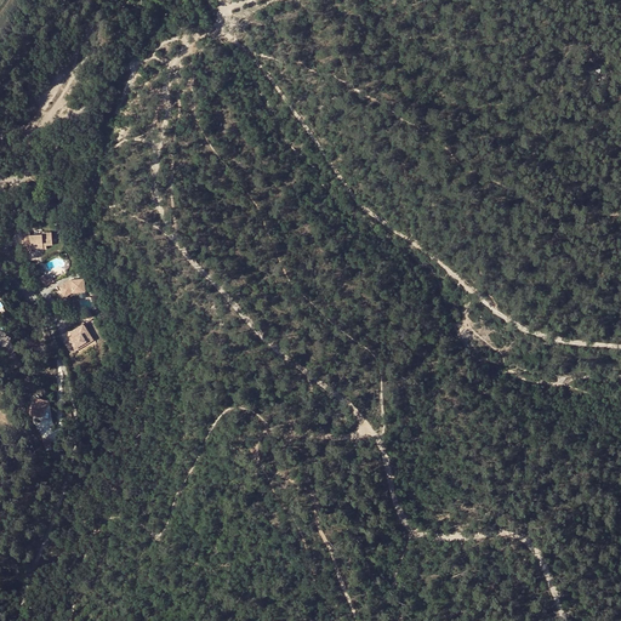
[(30,233),(24,233),(24,241),(26,252),(32,252),(30,249),(44,249),(44,245),(46,245),(52,245),(52,232),(43,233),(43,234),(30,234),(30,233)]
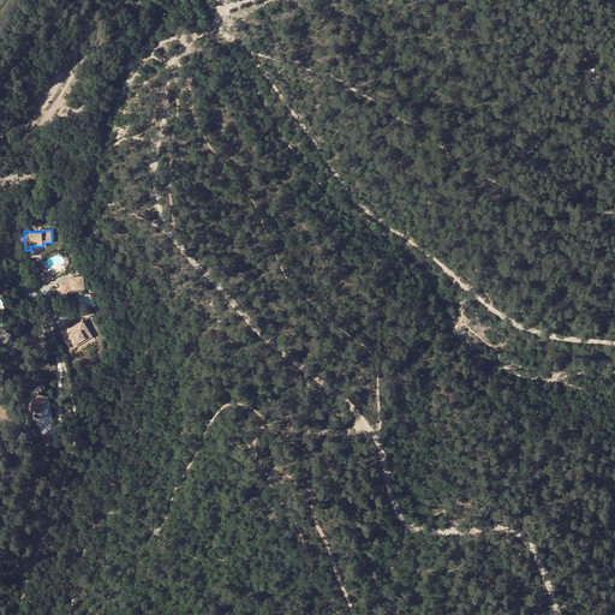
[(42,273),(39,275),(43,284),(53,279),(52,275),(46,278),(42,273)]
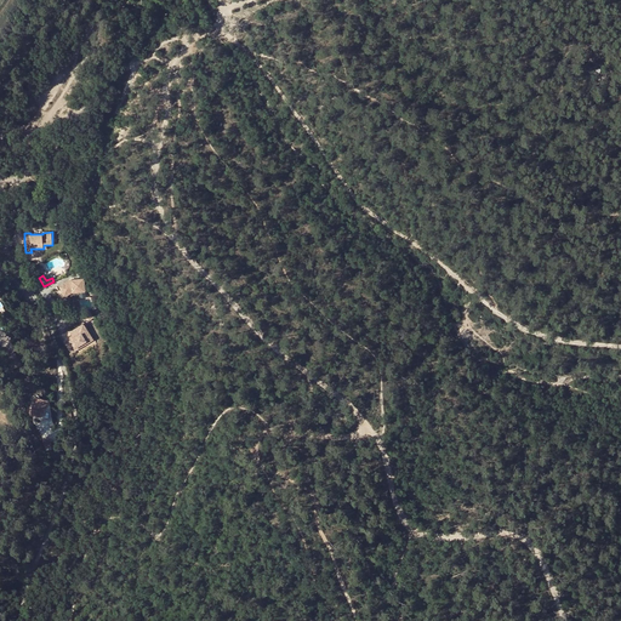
[(70,279),(58,286),(64,297),(73,292),(85,291),(84,279),(70,279)]
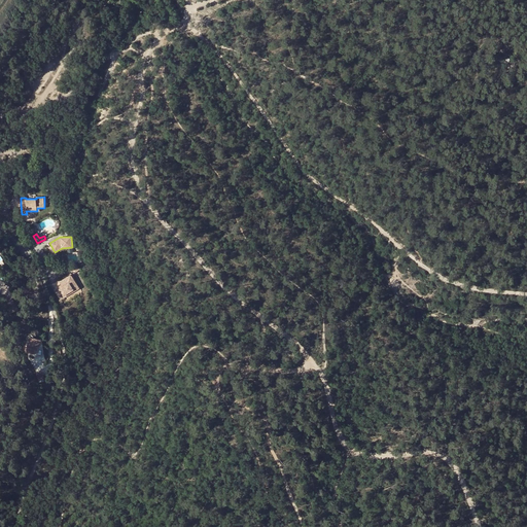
[(66,259),(61,262),(65,268),(69,266),(70,265),(66,259)]
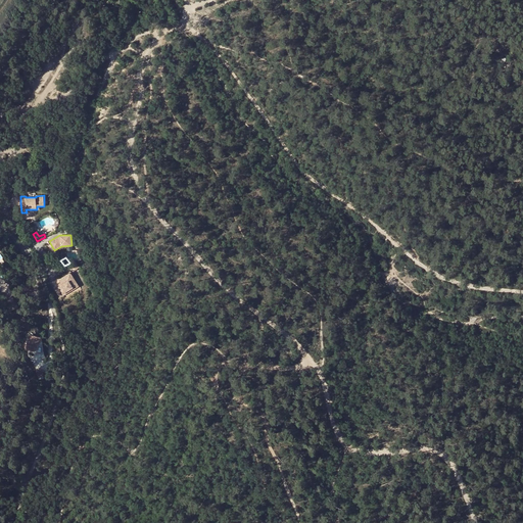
[(59,279),(61,282),(59,283),(52,287),(58,297),(62,295),(61,293),(70,288),(72,289),(77,286),(68,273),(59,279)]
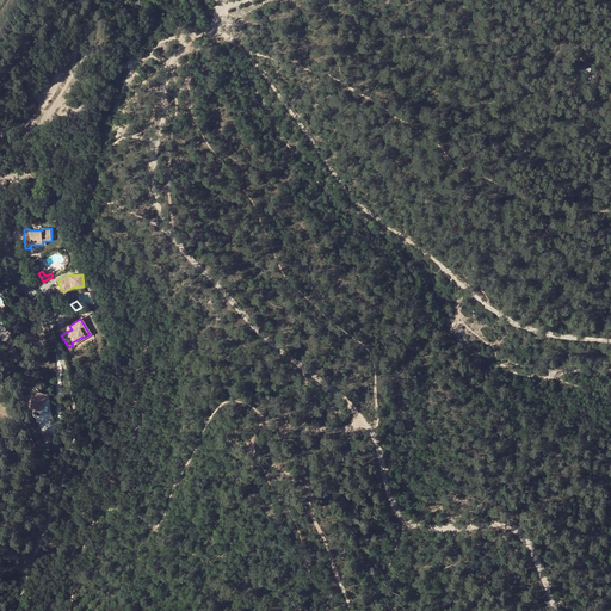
[(39,400),(42,393),(35,392),(34,399),(31,397),(30,403),(30,407),(30,408),(41,411),(42,405),(41,403),(42,401),(39,400)]
